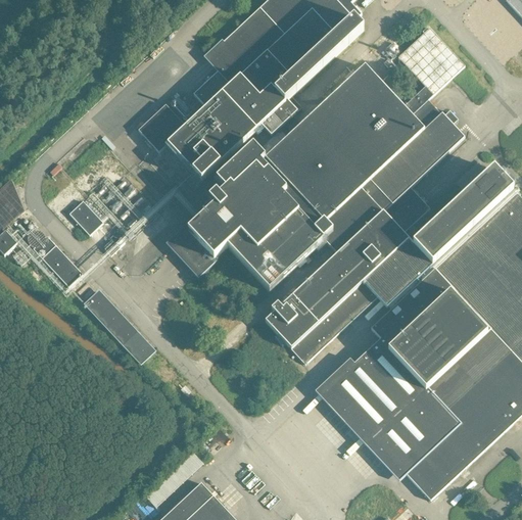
[(406,474),(430,500),(521,413),(521,198),(492,168),(412,243),(402,233),(429,207),(410,187),(464,137),(453,125),(458,120),(448,111),(444,115),(441,112),(440,113),(427,99),(464,64),(429,28),(428,29),(426,27),(422,31),(423,33),(397,56),(424,86),(401,106),(364,65),(358,72),(348,80),(301,124),(292,114),(301,106),(291,95),(363,29),(354,19),(361,13),(350,2),(352,0),(267,0),(223,41),(208,54),(223,69),(219,73),(217,71),(192,93),(205,107),(185,126),(164,104),(138,130),(158,151),(167,144),(201,181),(261,125),(271,135),(278,129),(279,129),(256,150),(252,145),(216,180),(225,189),(219,195),(216,192),(208,199),(215,205),(197,221),(174,243),(200,271),(215,257),(227,246),(269,290),(323,240),(336,253),(280,306),(277,303),(271,309),(274,312),(265,321),(304,364),(376,296),(377,295),(376,294),(380,291),(390,302),(399,294),(402,297),(390,309),(370,328),(379,338),(353,363),(326,388),(406,474)]
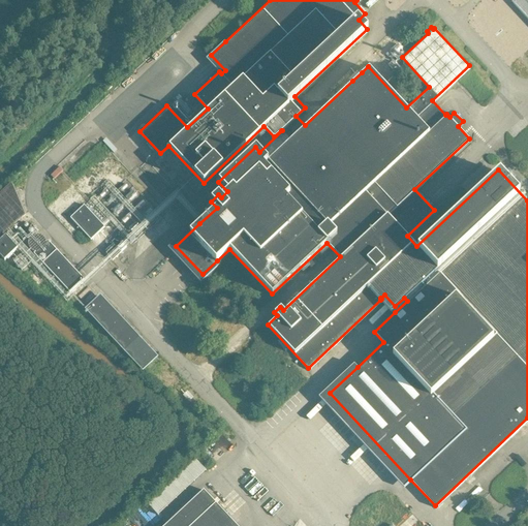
[(511,0),(527,18),(527,0),(511,0)]
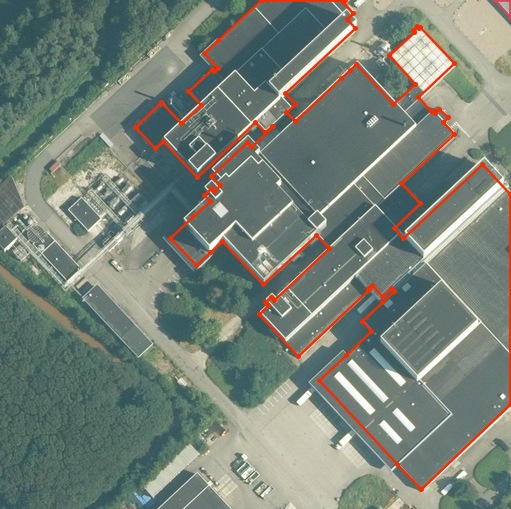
[(384,40),(375,48),(380,53),(388,45),(384,40)]
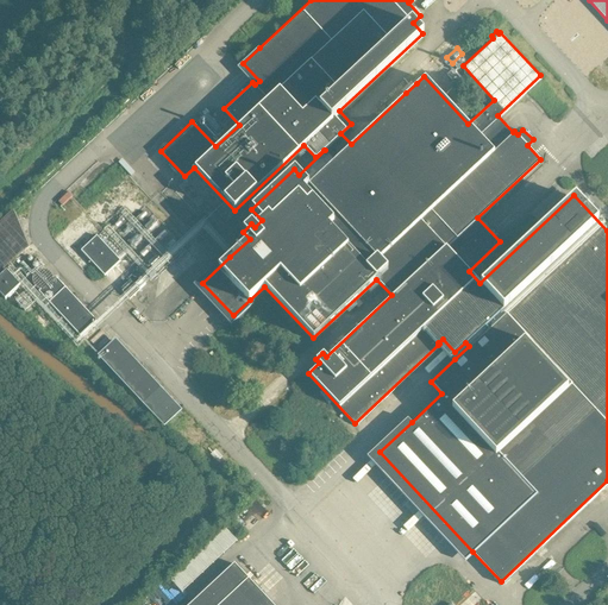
[(119,258),(95,233),(80,247),(104,273),(119,258)]
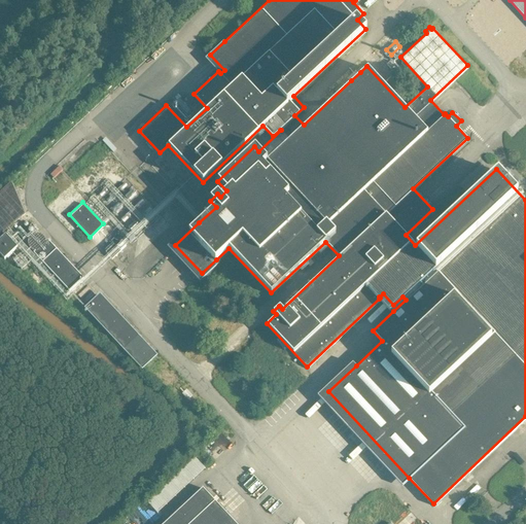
[(0,254),(2,257),(15,245),(4,233),(0,236),(0,254)]
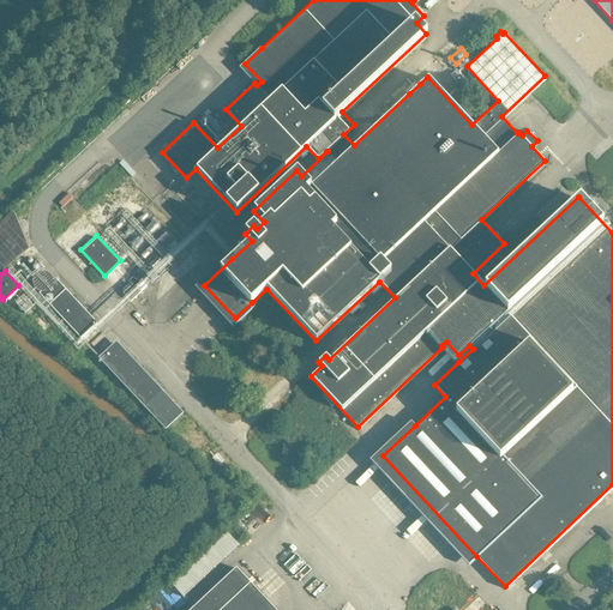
[(54,276),(53,278),(40,290),(38,291),(79,336),(96,321),(85,309),(54,276)]
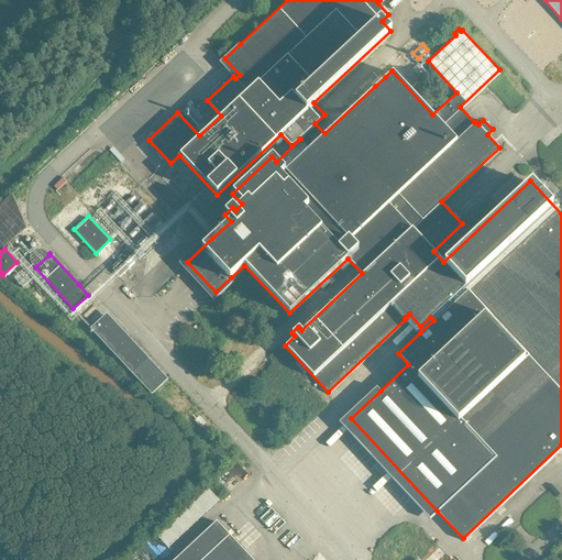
[(124,263),(120,259),(112,266),(119,274),(127,266),(124,263)]
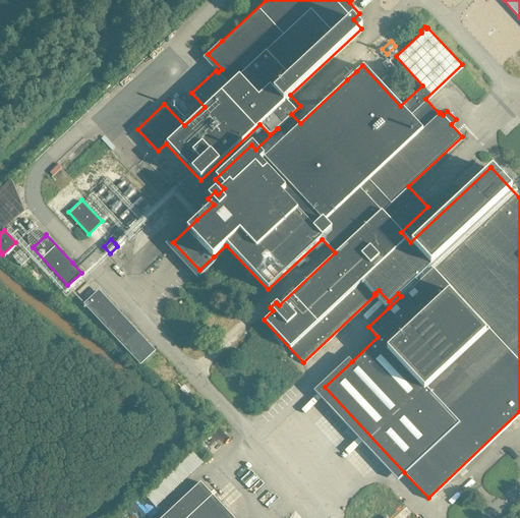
[(18,249),(26,257),(32,253),(23,245),(18,249)]
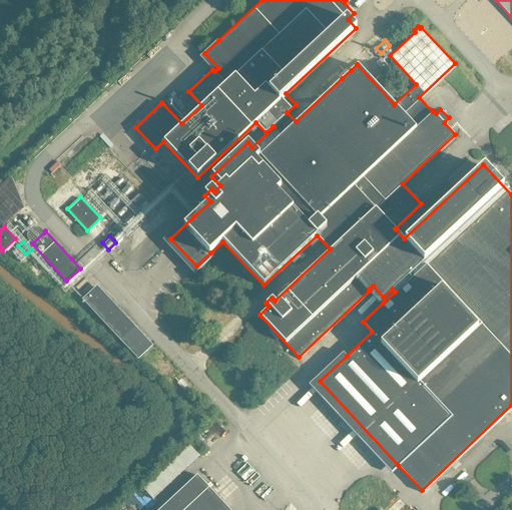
[(28,266),(37,275),(41,271),(33,262),(28,266)]
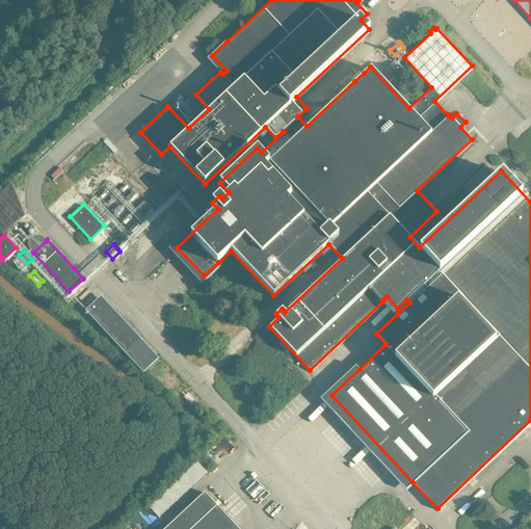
[(100,296),(87,309),(142,368),(156,356),(100,296)]
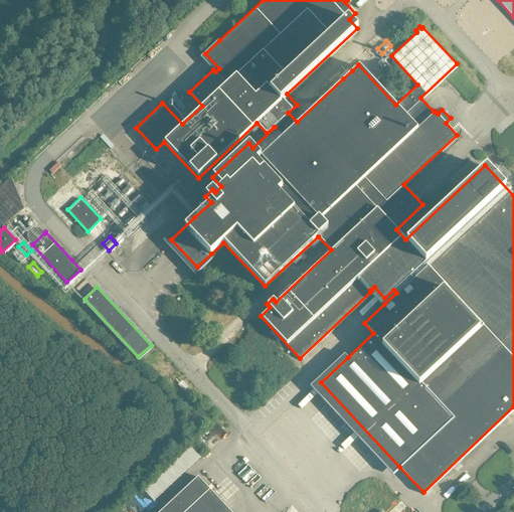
[(158,499),(204,455),(194,445),(147,488),(158,499)]
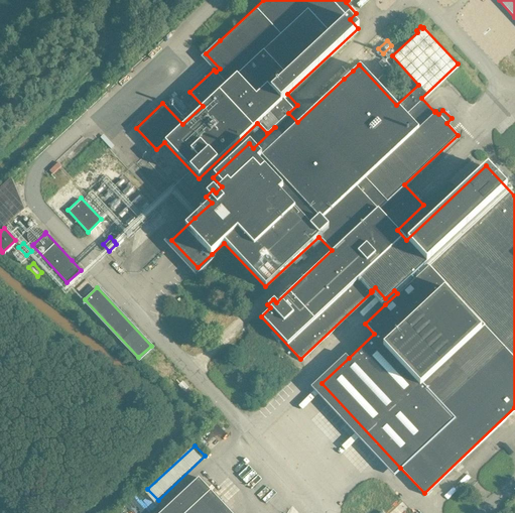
[(156,512),(232,512),(198,476),(156,512)]
